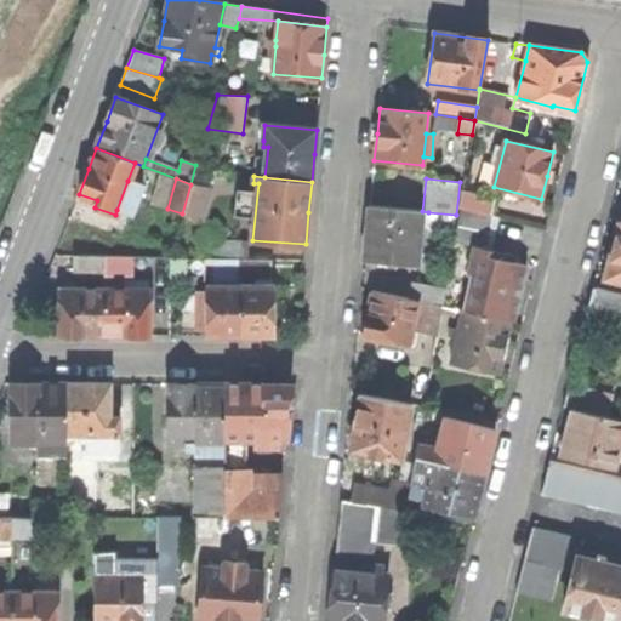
[(127,181),(117,210),(130,215),(141,186),(127,181)]
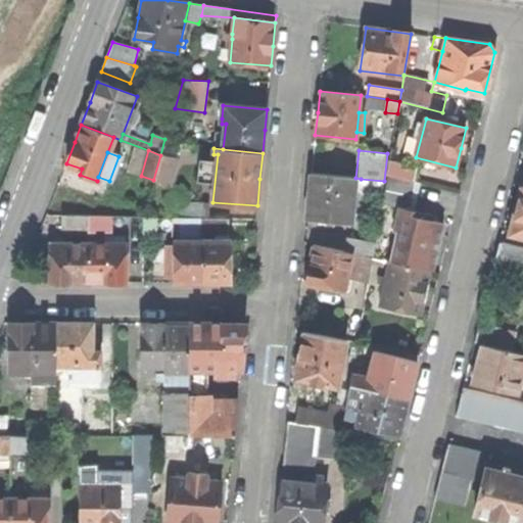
[(160,155),(153,180),(169,184),(176,159),(160,155)]
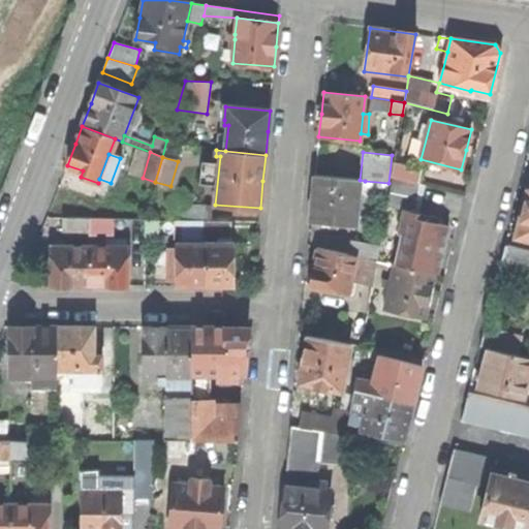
[(393,178),(418,184),(422,169),(394,162),(391,178),(393,178)]
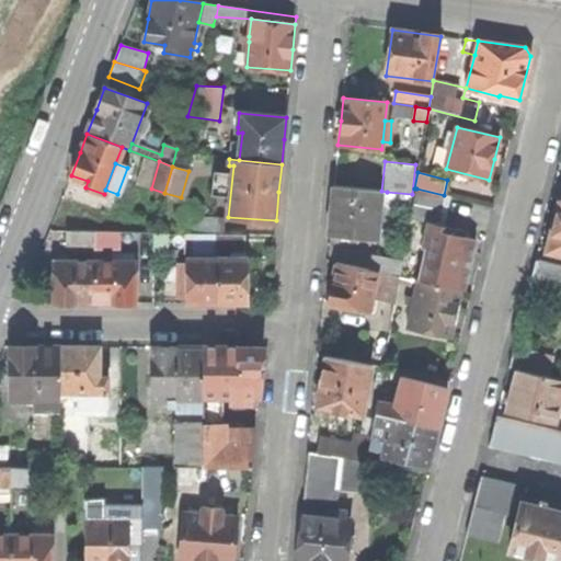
[(332,209),(329,235),(376,239),(381,191),(334,186),(332,209)]
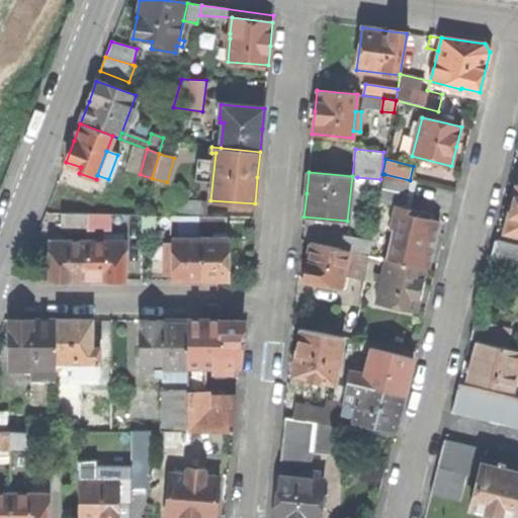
[(381,188),(408,194),(411,180),(410,180),(384,174),(381,188)]
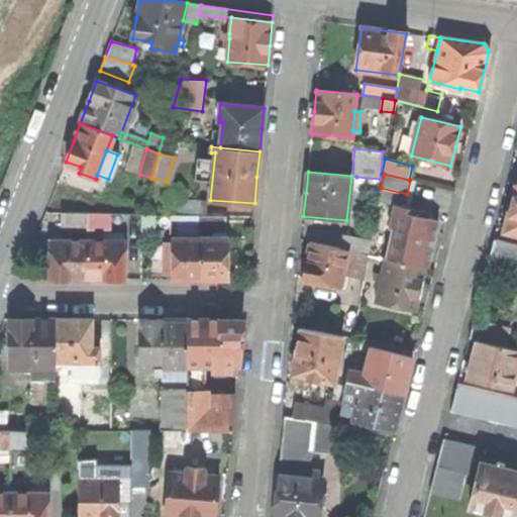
[(380,179),(356,177),(354,192),(379,194),(381,179),(380,179)]
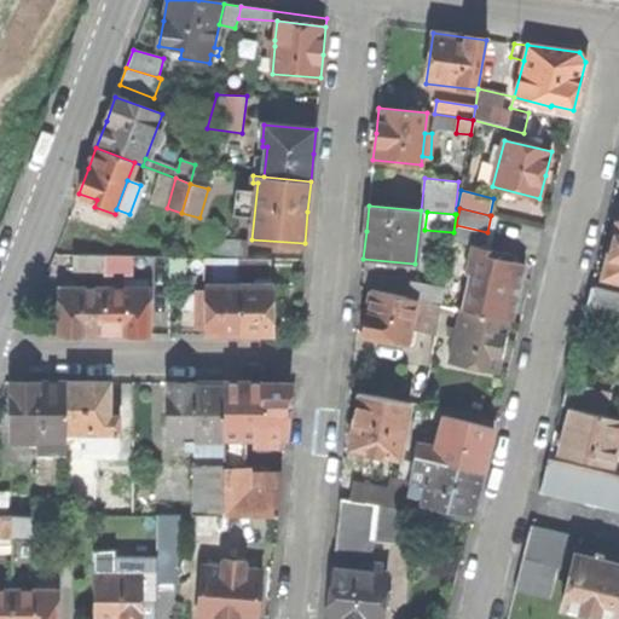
[(618,279),(618,220),(617,220),(612,239),(608,253),(606,255),(602,266),(606,271),(603,276),(618,279)]
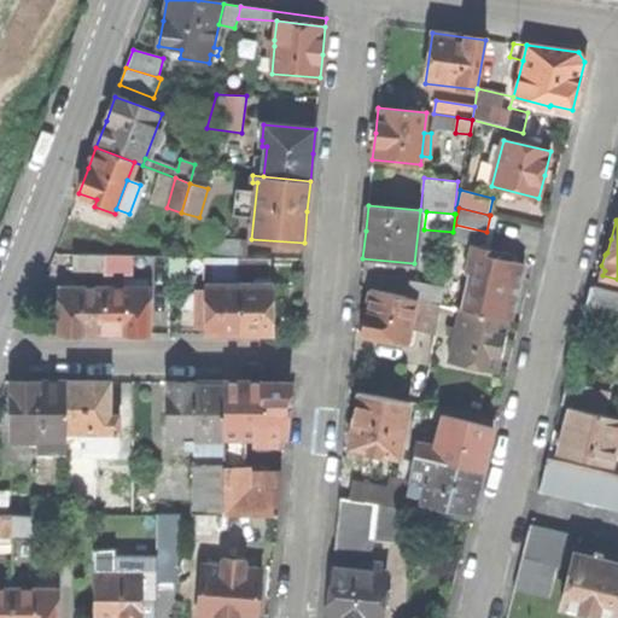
[(487,232),(455,225),(453,242),(484,249),(488,232),(487,232)]
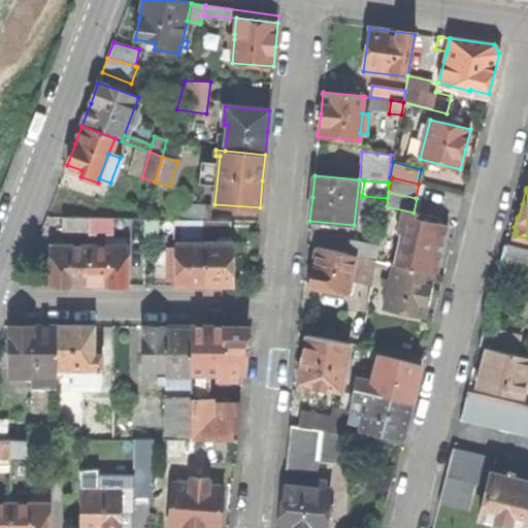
[(204,221),(207,221),(208,205),(182,204),(182,220),(204,221)]
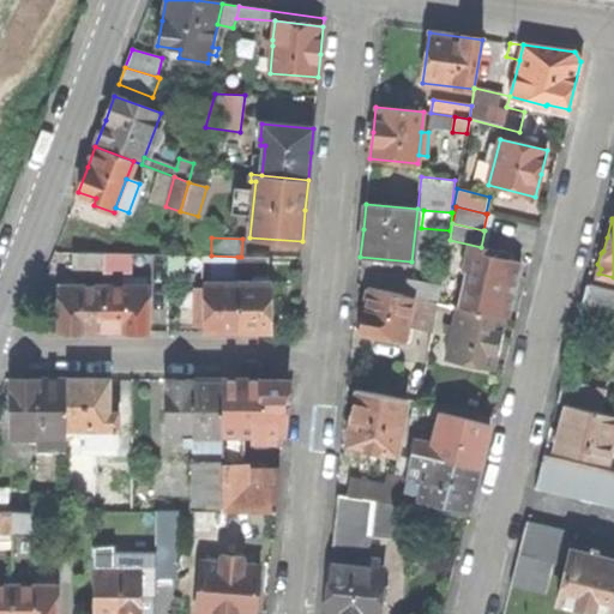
[(73,253),(72,268),(104,268),(104,253),(73,253)]
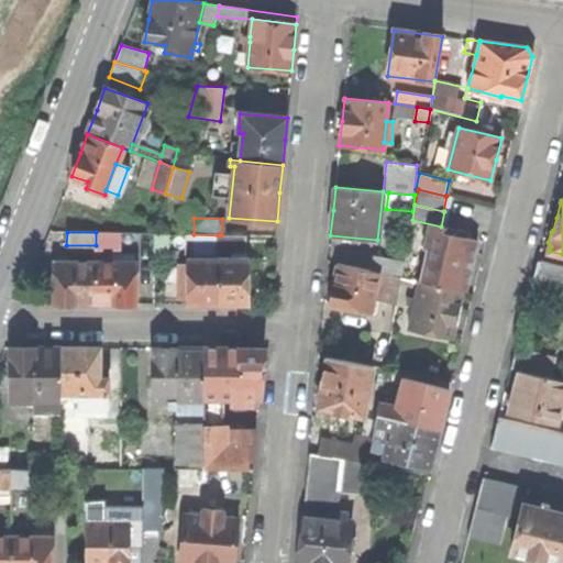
[(121,233),(96,232),(96,245),(95,256),(121,256),(121,233)]
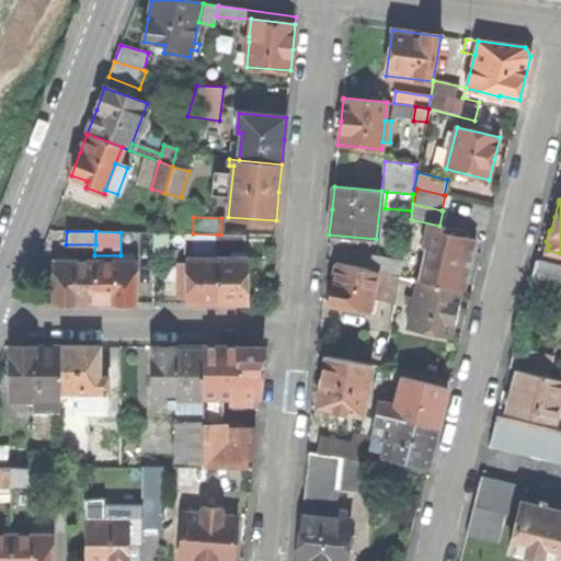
[(446,233),(444,241),(427,237),(418,281),(460,290),(465,292),(470,265),(476,240),(446,233)]
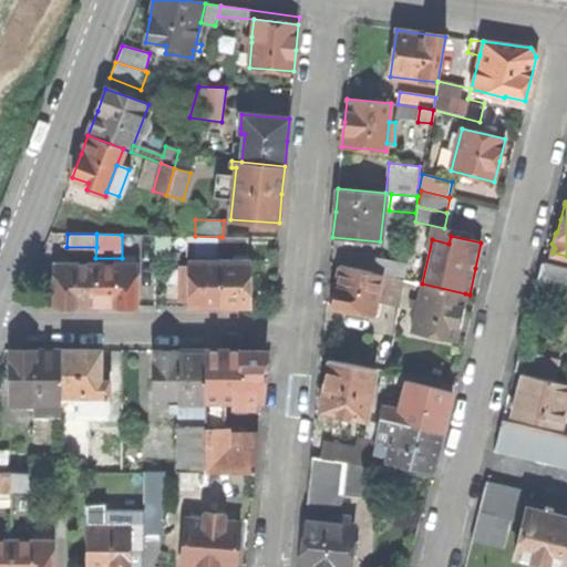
[(219,237),(219,254),(248,254),(248,237),(223,237),(219,237)]
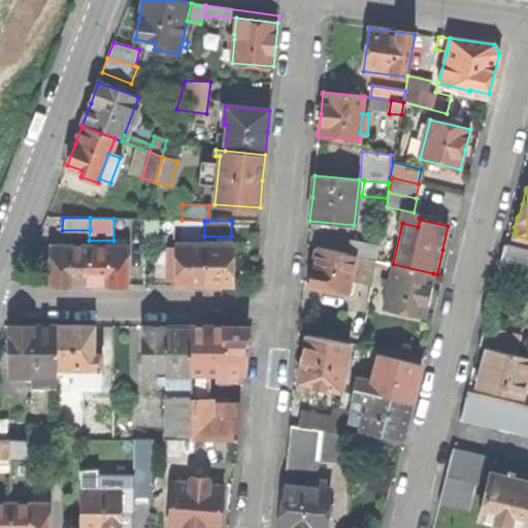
[(351,240),(347,255),(356,257),(362,258),(375,261),(377,245),(351,240)]
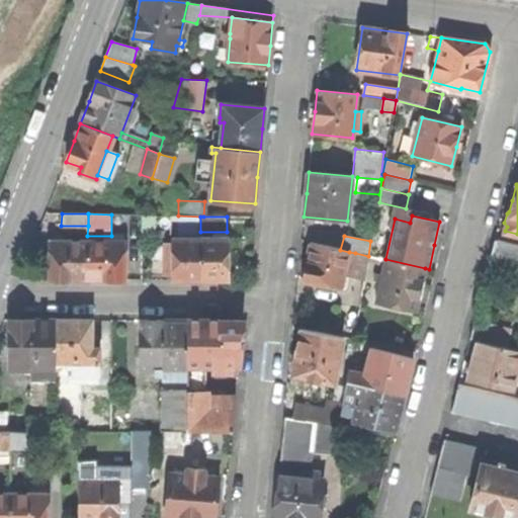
[(200,280),(200,239),(171,239),(171,242),(172,274),(172,280),(185,280),(200,280)]
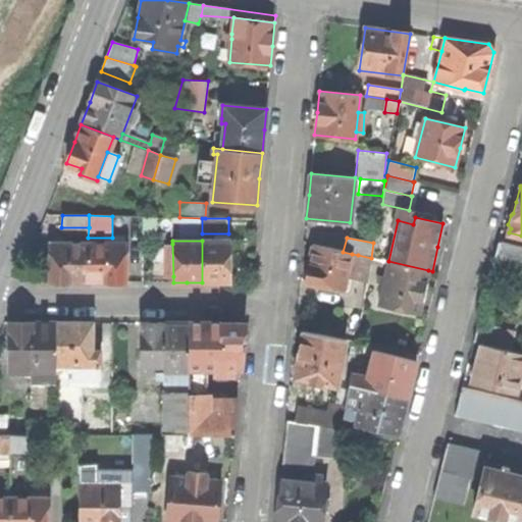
[(229,241),(202,241),(202,282),(229,282),(229,260),(229,241)]
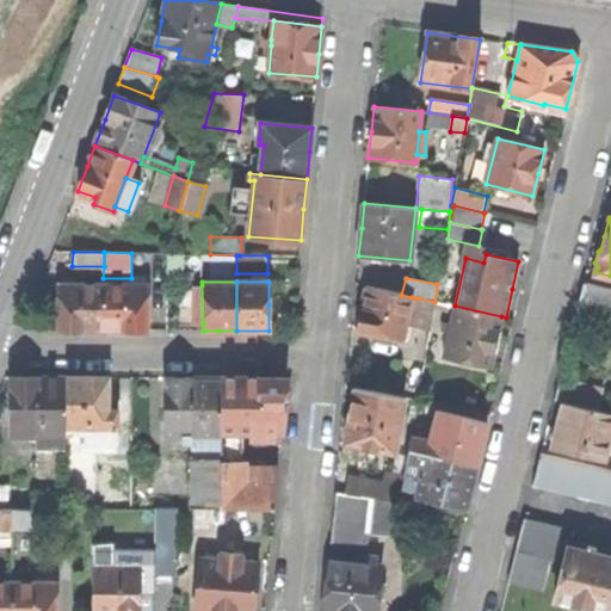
[(103,331),(103,284),(60,284),(60,331),(80,331),(103,331)]
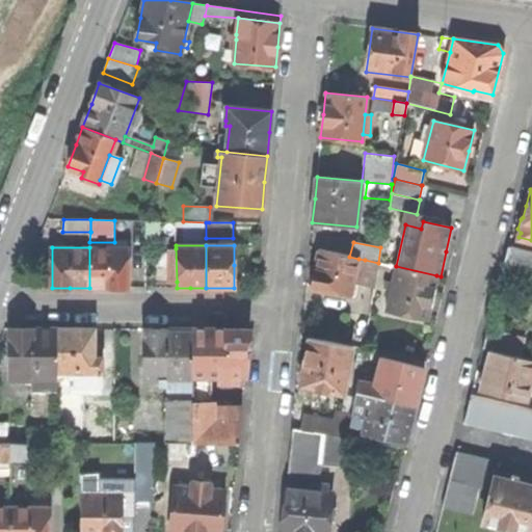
[(128,288),(129,247),(89,247),(89,288),(108,288),(128,288)]
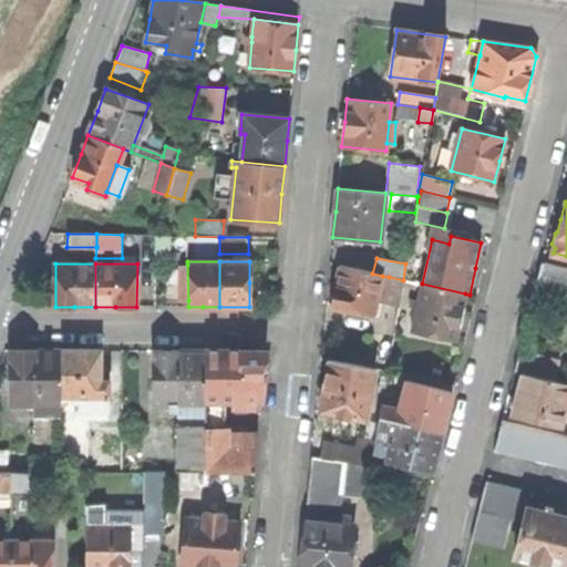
[(559,291),(566,292),(566,269),(542,264),(536,286),(559,291)]
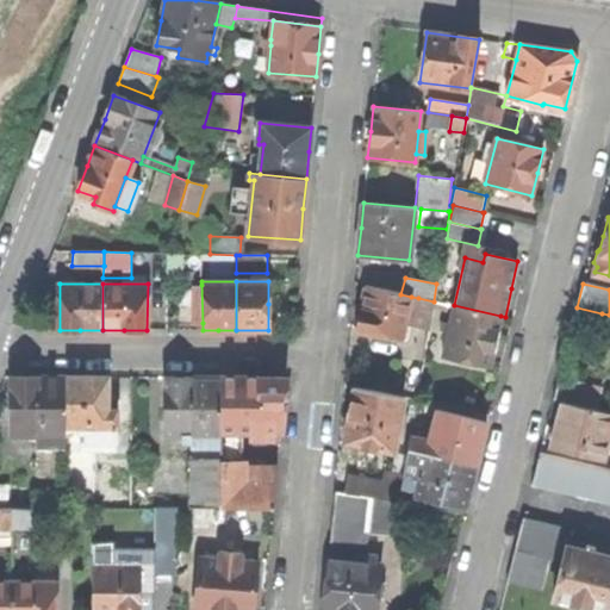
[(194,323),(203,323),(201,285),(193,285),(194,323)]
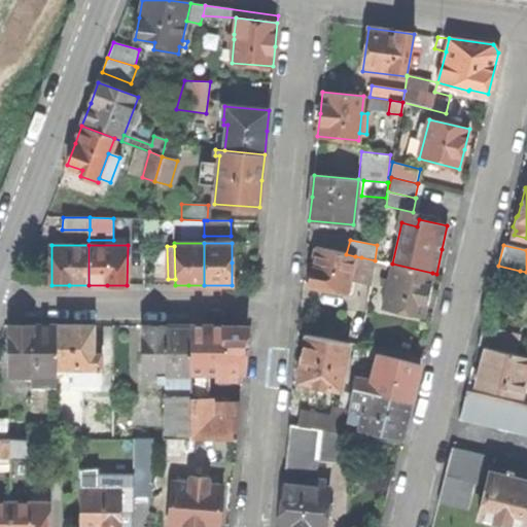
[(312,266),(308,285),(346,294),(355,256),(346,254),(315,248),(312,266)]
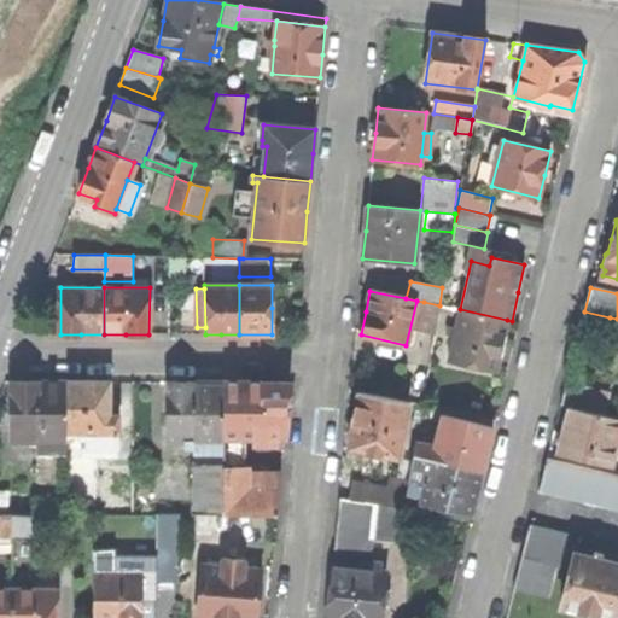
[(439,305),(424,302),(417,330),(435,333),(439,305)]
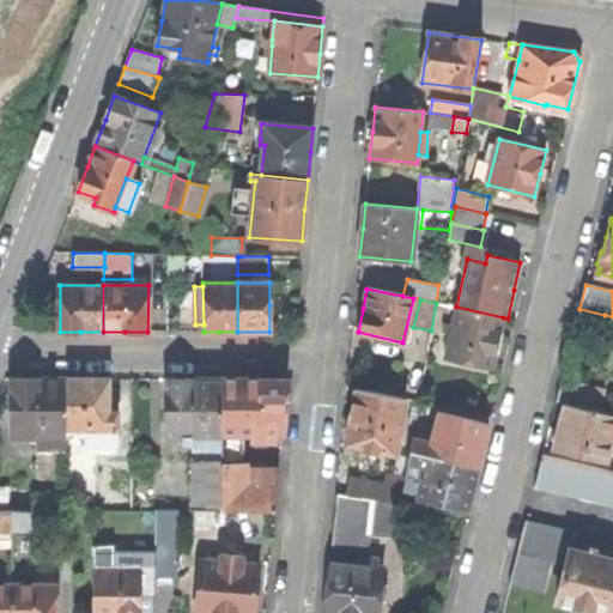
[(503,317),(456,307),(444,357),(492,368),(498,341),(503,317)]
